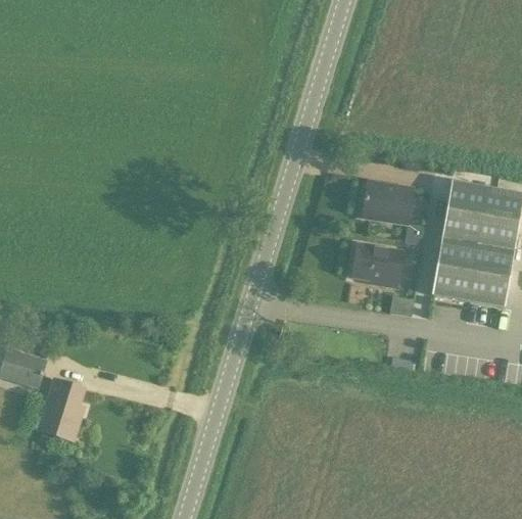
[(505,305),(521,202),(521,191),(451,180),(431,293),(505,305)]
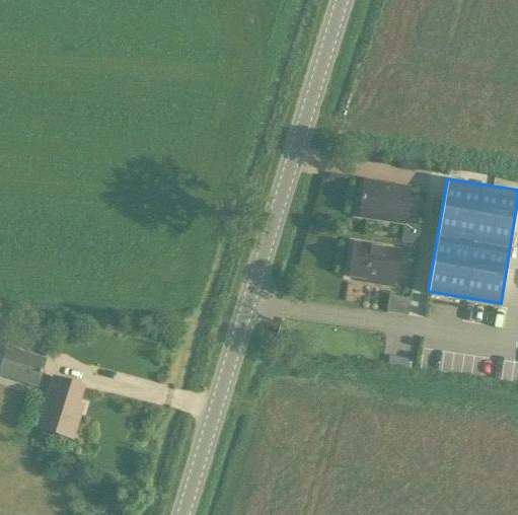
[(409,187),(365,179),(359,214),(403,221),(409,187)]
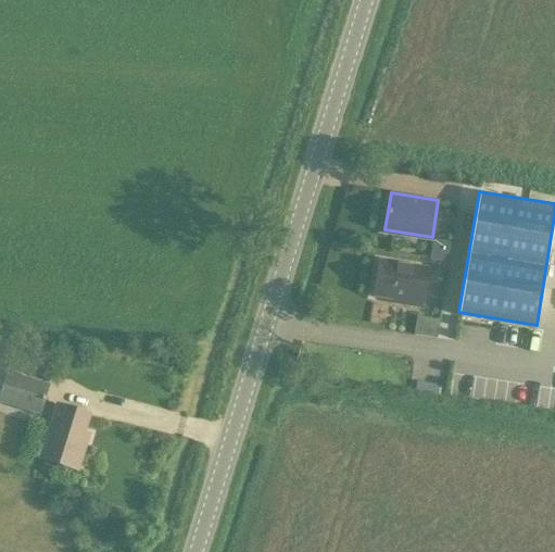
[(450,258),(454,239),(438,235),(432,254),(450,258)]
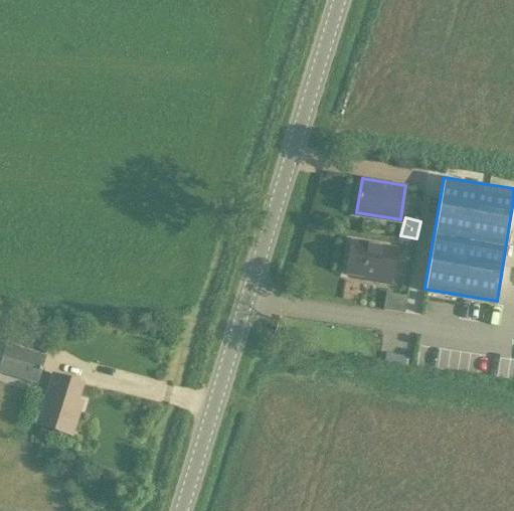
[(352,240),(346,273),(374,277),(374,281),(390,283),(395,247),(352,240)]
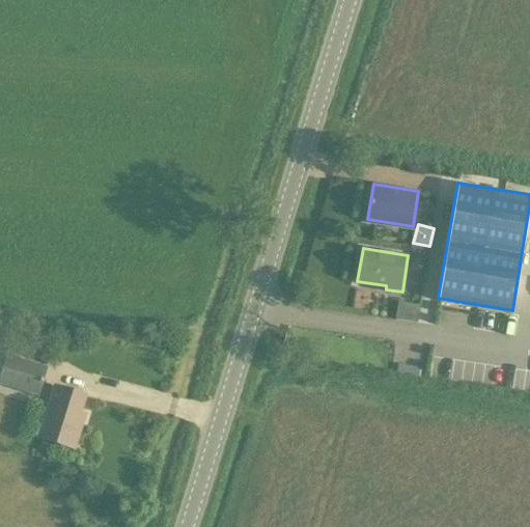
[(402,296),(398,312),(420,317),(423,301),(402,296)]
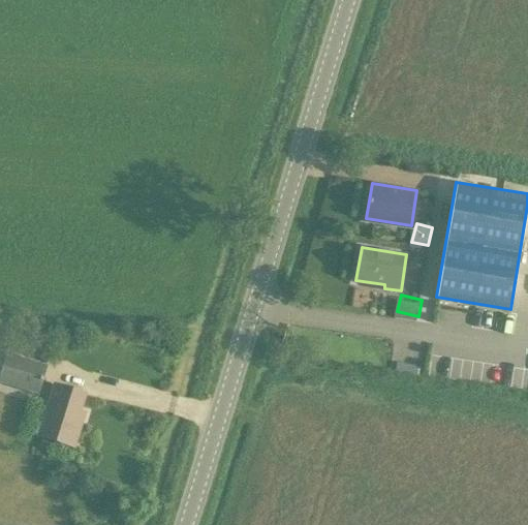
[(48,363),(7,350),(0,374),(0,378),(38,393),(48,363)]
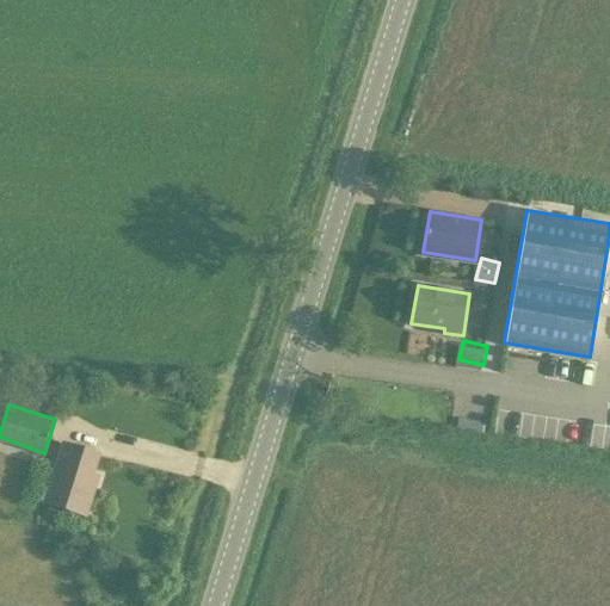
[(96,487),(88,484),(98,455),(62,443),(44,499),(87,512),(96,487)]
